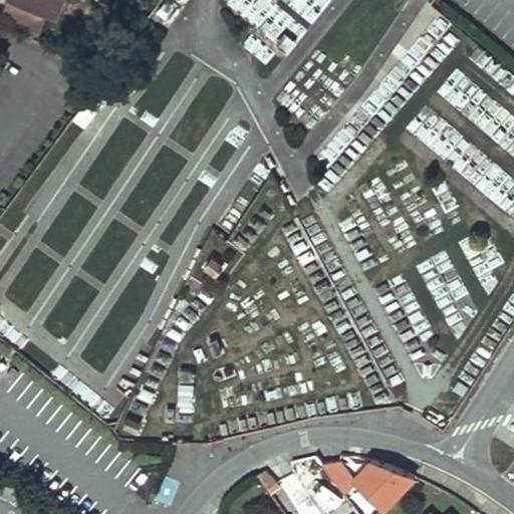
[(11,0),(5,15),(44,30),(51,13),(58,16),(63,0),(11,0)]
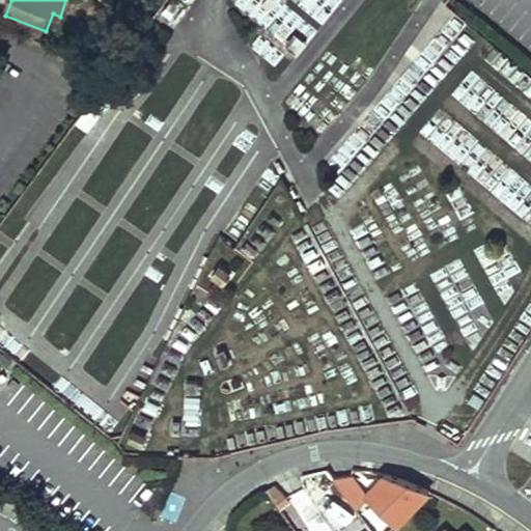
[(276,0),(326,22),(335,0),(276,0)]
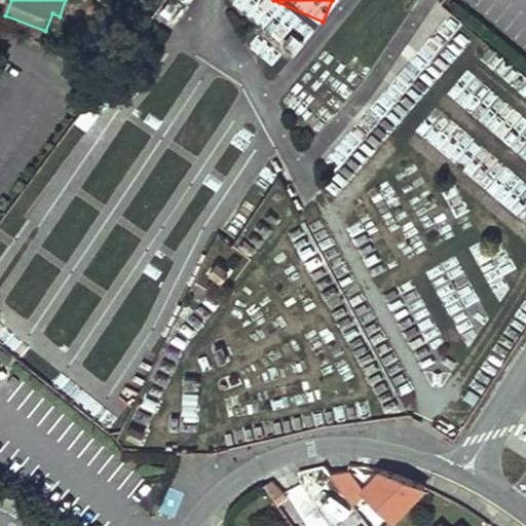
[(180,414),(194,417),(201,383),(188,380),(180,414)]
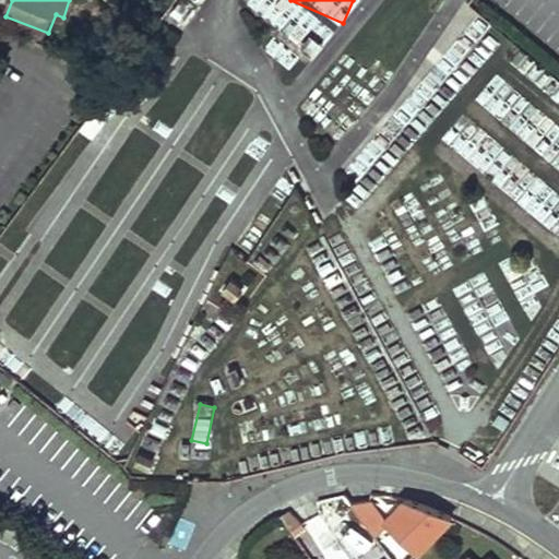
[(471,447),(463,455),(473,461),(478,452),(471,447)]
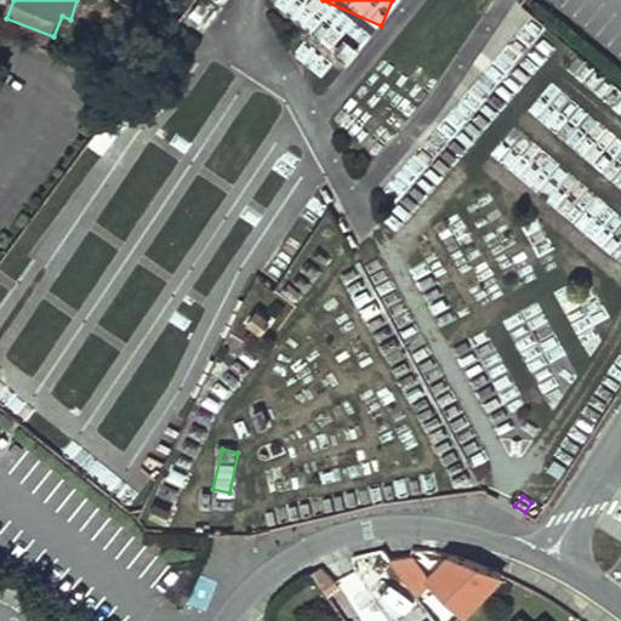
[(467,558),(456,553),(426,576),(427,579),(451,610),(500,573),(491,568),(467,558)]
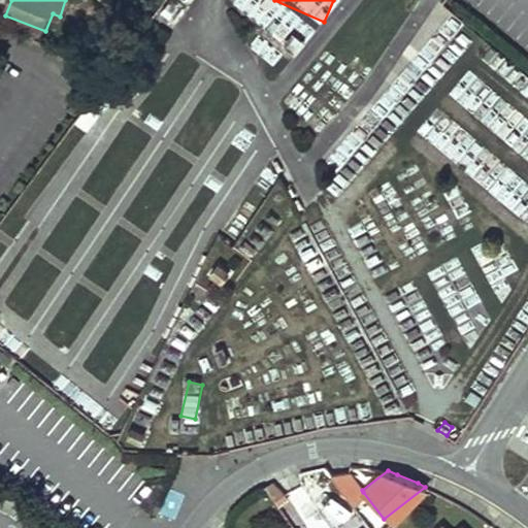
[(351,501),(363,492),(362,490),(350,473),(330,474),(351,501)]
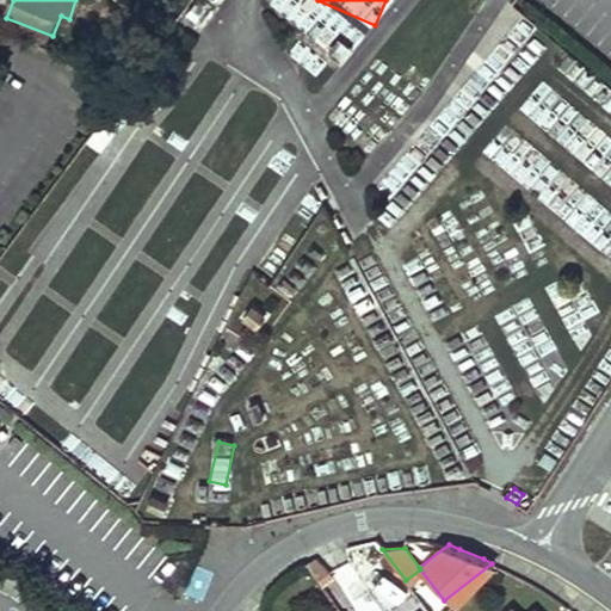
[(353,561),(334,571),(353,608),(372,598),(353,561)]
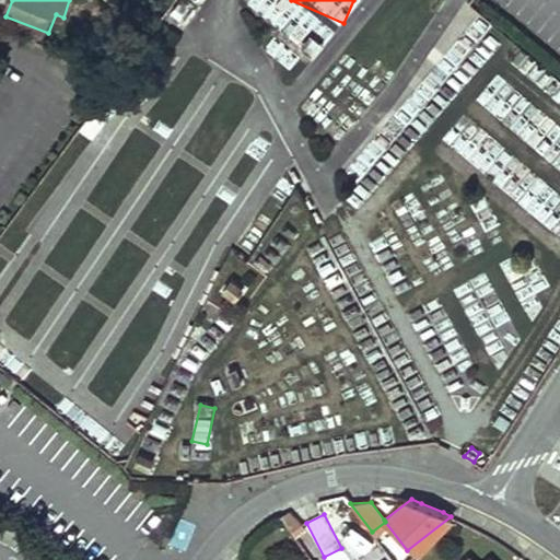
[(380,536),(397,559),(403,559),(410,555),(391,528),(380,536)]
